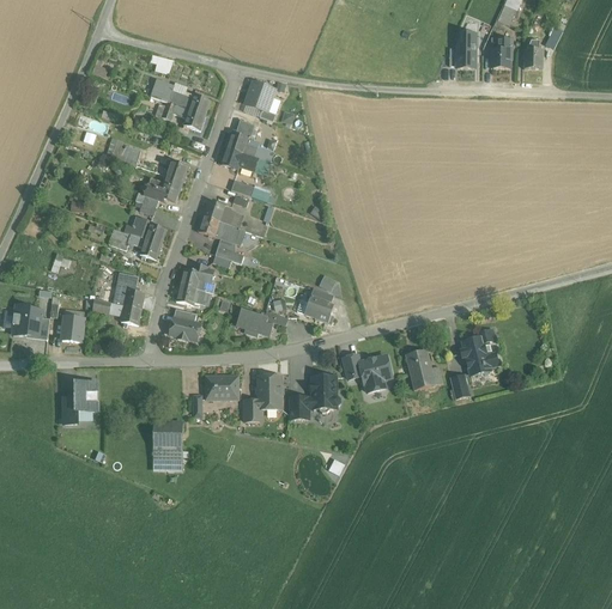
[(515,8),(504,4),(497,19),(496,19),(492,28),(495,29),(498,20),(508,25),(515,8)]
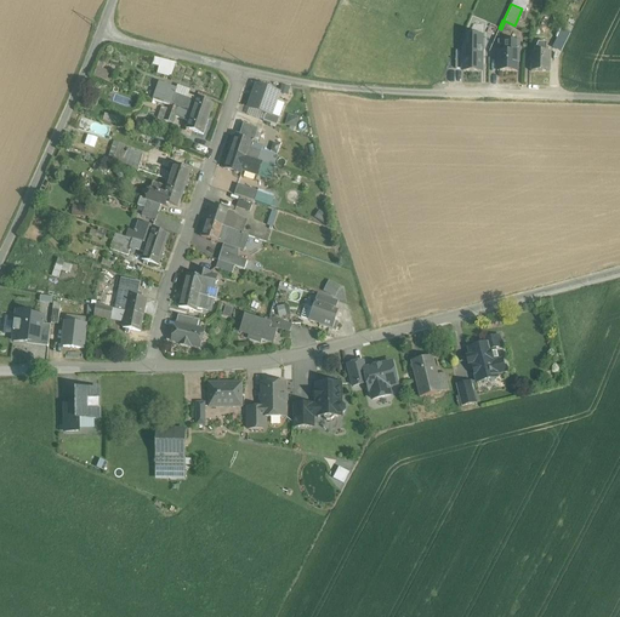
[(569,30),(558,24),(555,32),(558,34),(552,45),(559,49),(569,30)]
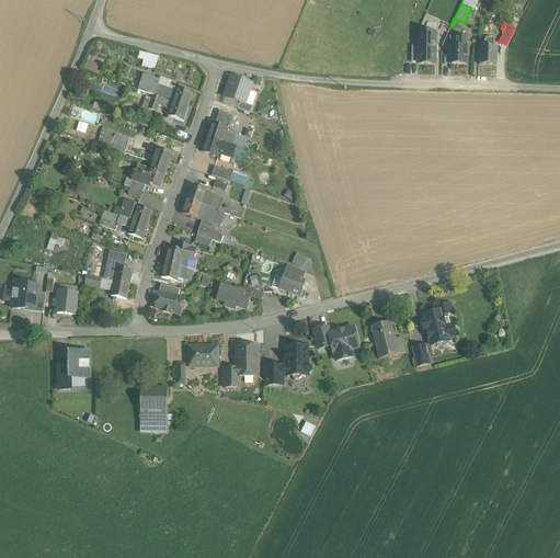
[(432,34),(423,34),(423,42),(418,42),(418,59),(418,61),(433,61),(434,43),(432,43),(432,34)]
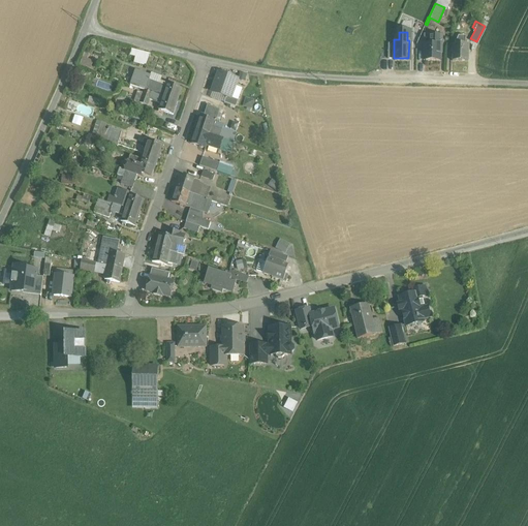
[(441,32),(429,32),(429,41),(423,41),(423,58),(439,59),(439,42),(441,42),(441,32)]
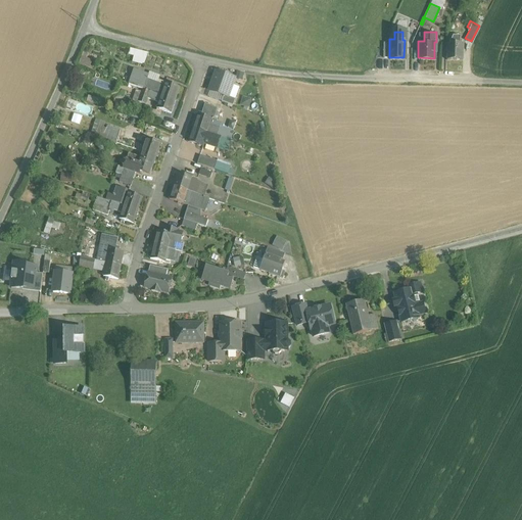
[(463,42),(446,41),(446,58),(462,58),(463,42)]
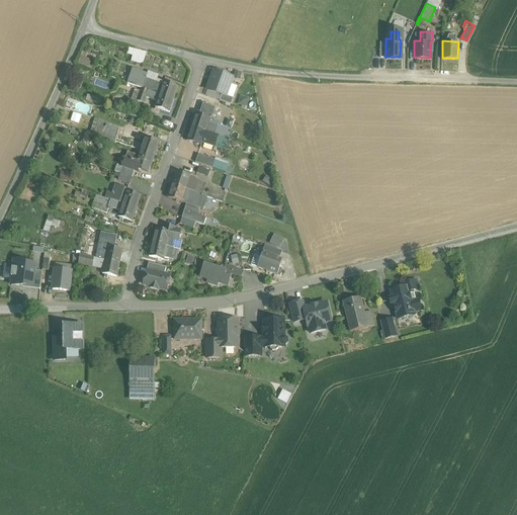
[(127,45),(125,52),(133,54),(132,59),(143,62),(146,49),(127,45)]
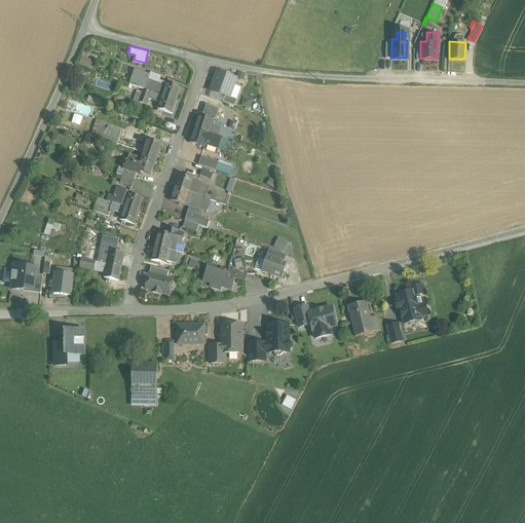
[(148,73),(134,68),(129,82),(143,86),(146,77),(148,73)]
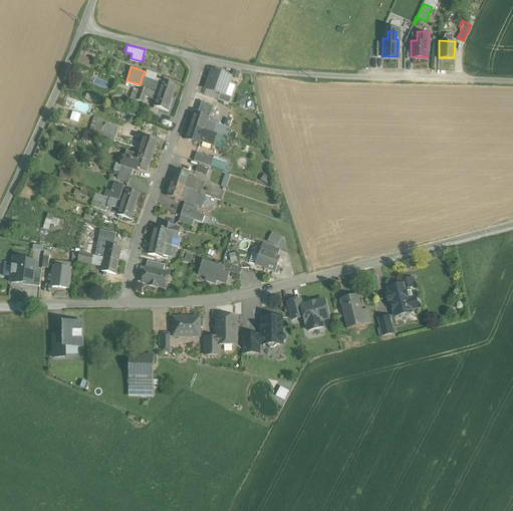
[(229,74),(212,68),(206,87),(219,91),(223,93),(223,92),(229,74)]
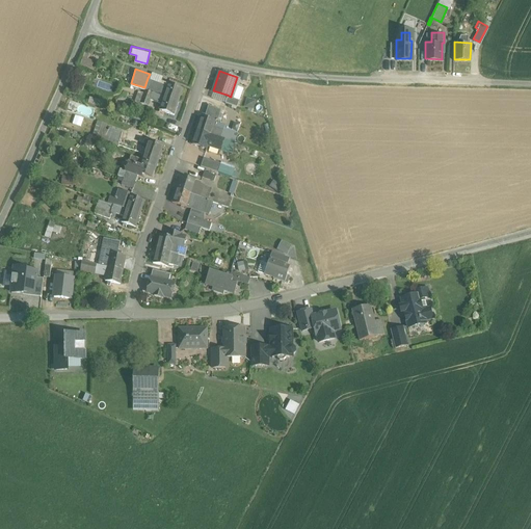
[(182,86),(167,81),(166,84),(148,78),(144,87),(152,90),(178,100),(182,86)]
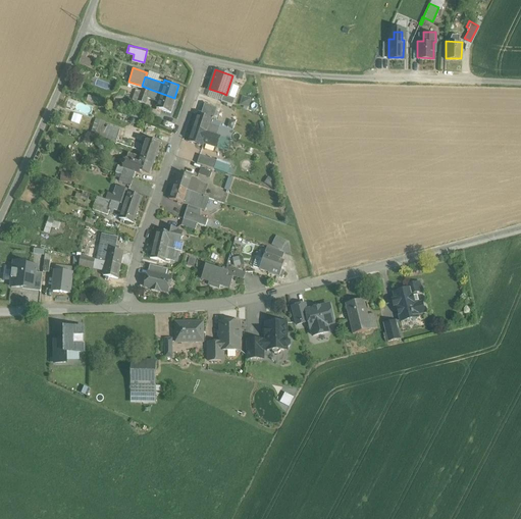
[(141,89),(135,87),(132,97),(144,101),(146,96),(149,89),(142,87),(141,89)]
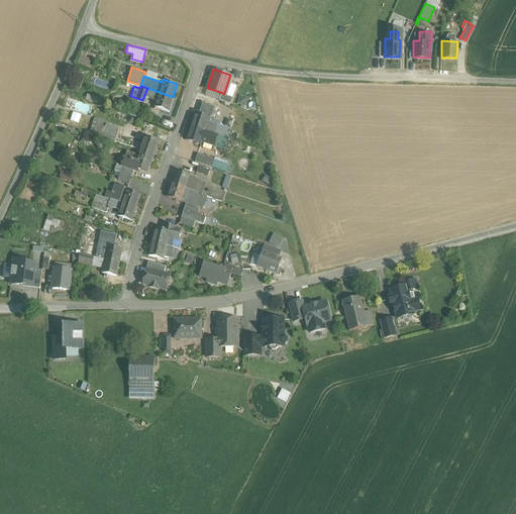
[(173,97),(147,88),(144,95),(157,98),(155,105),(168,109),(173,97)]
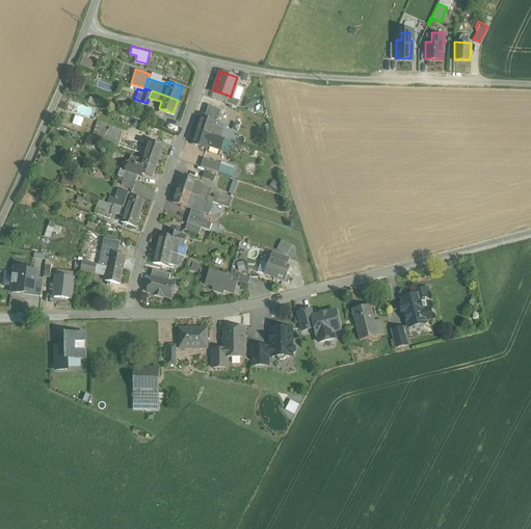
[(231,97),(227,95),(224,101),(236,105),(238,99),(231,96),(231,97)]
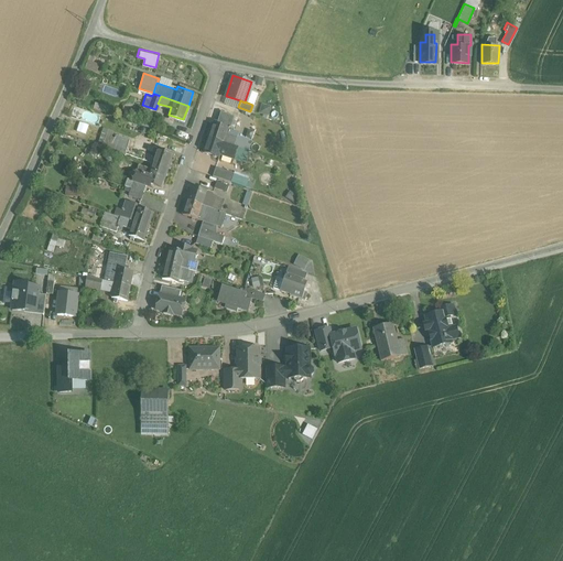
[(268,112),(270,103),(261,100),(259,110),(268,112)]
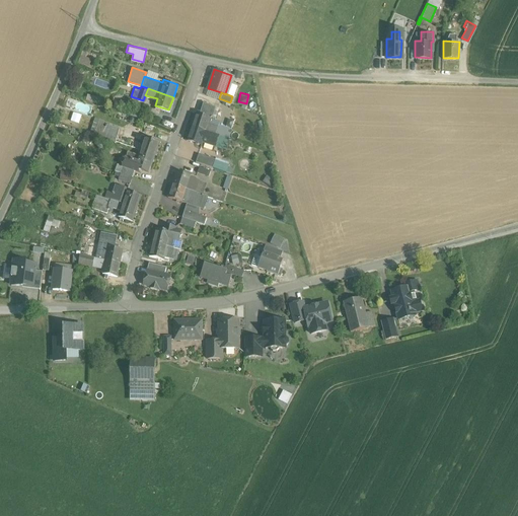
[(199,113),(196,112),(191,124),(207,130),(214,133),(216,128),(208,124),(211,115),(212,115),(215,105),(203,101),(199,113)]
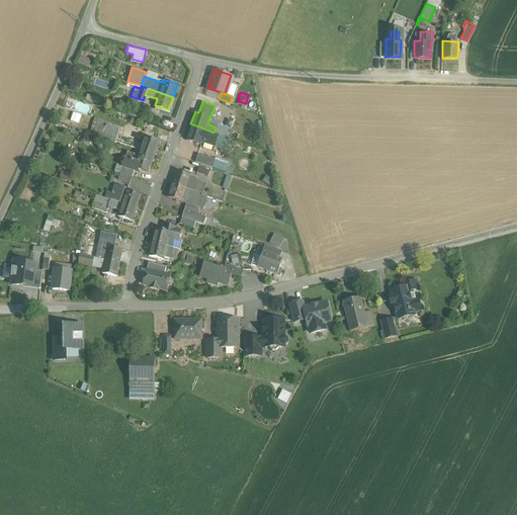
[(101,135),(106,121),(103,121),(104,118),(95,115),(92,122),(96,123),(95,126),(99,129),(97,134),(101,135)]
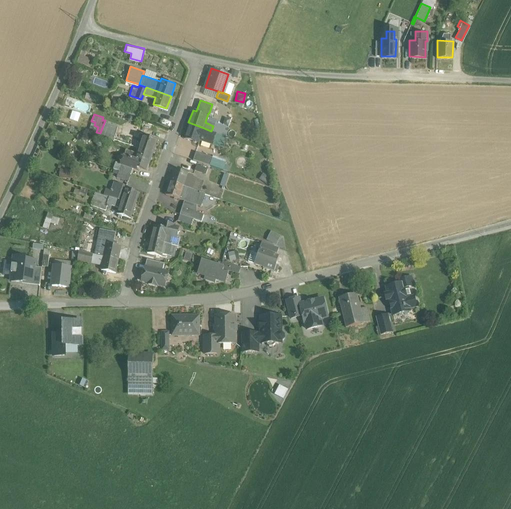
[(117,125),(105,120),(100,133),(113,137),(117,125)]
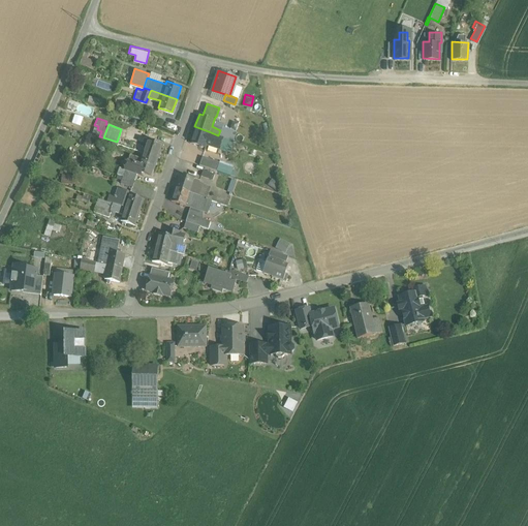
[(194,126),(190,141),(205,146),(207,142),(218,146),(222,135),(218,135),(211,132),(194,126)]
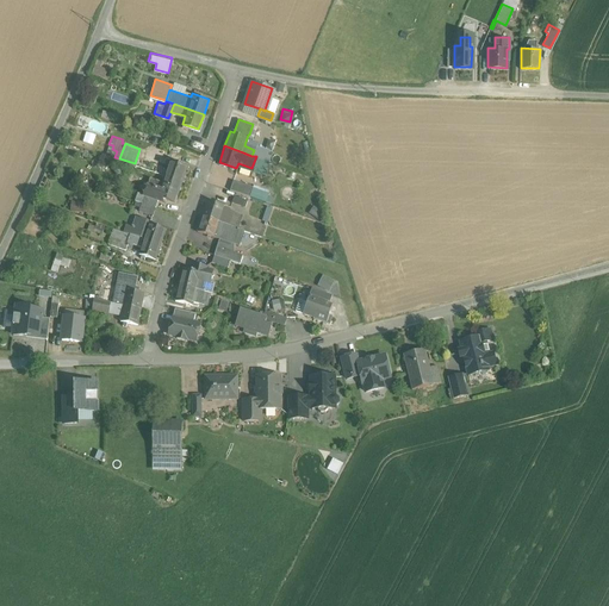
[(186,164),(171,158),(168,163),(165,174),(181,180),(186,164)]
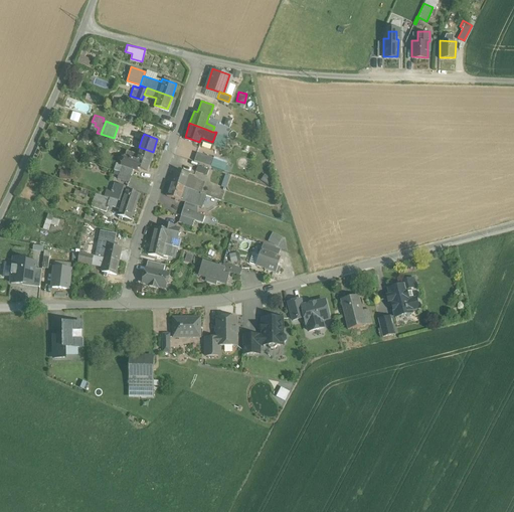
[(153,152),(139,147),(135,160),(149,164),(153,152)]
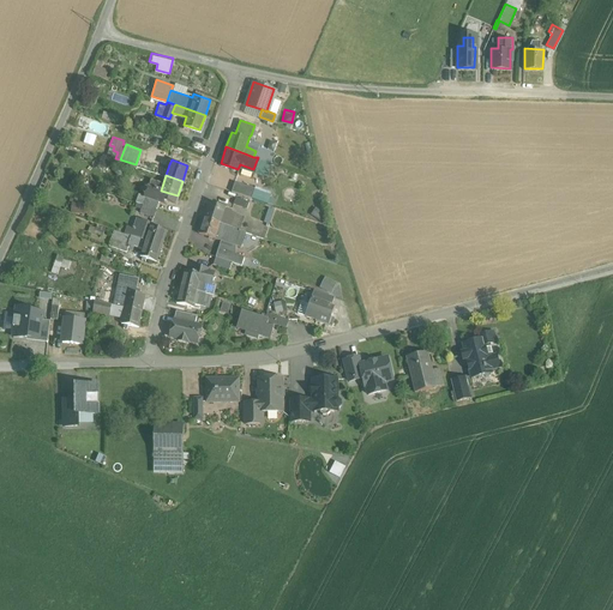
[(254,186),(234,180),(230,189),(251,195),(254,186)]
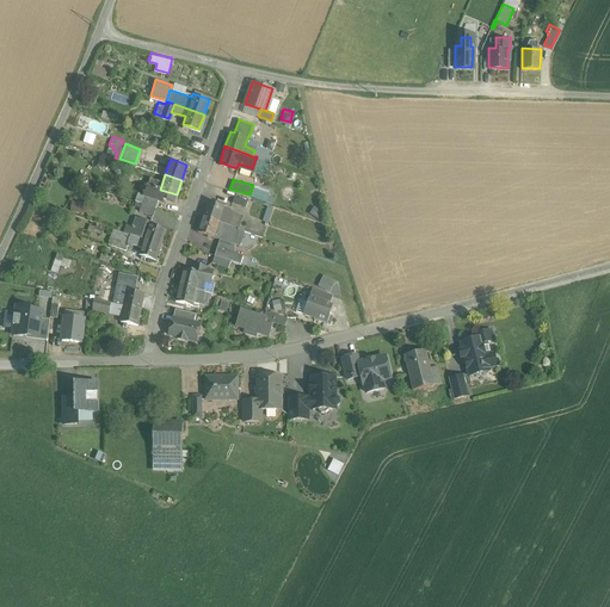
[(267,190),(253,185),(250,194),(265,200),(267,190)]
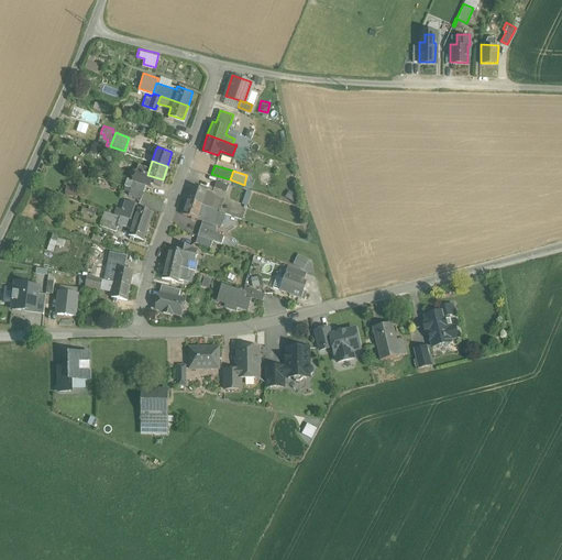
[(145,183),(132,178),(130,186),(143,189),(145,183)]
